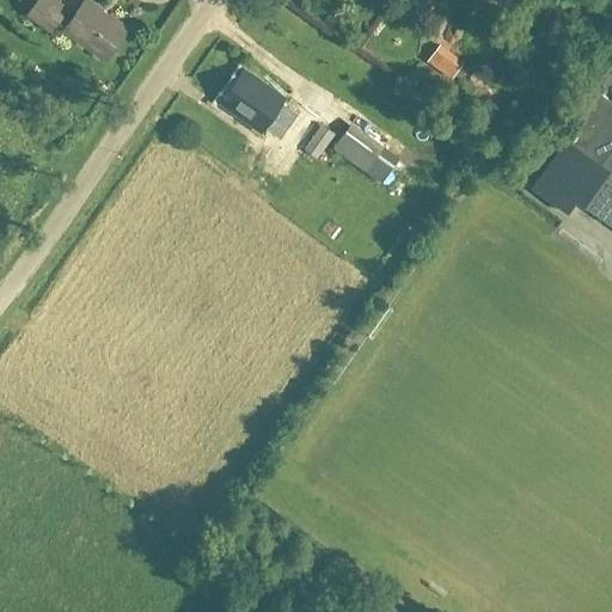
[(105,61),(129,28),(89,0),(84,0),(75,13),(55,0),(37,0),(29,13),(51,29),(56,23),(65,29),(62,31),(105,61)]
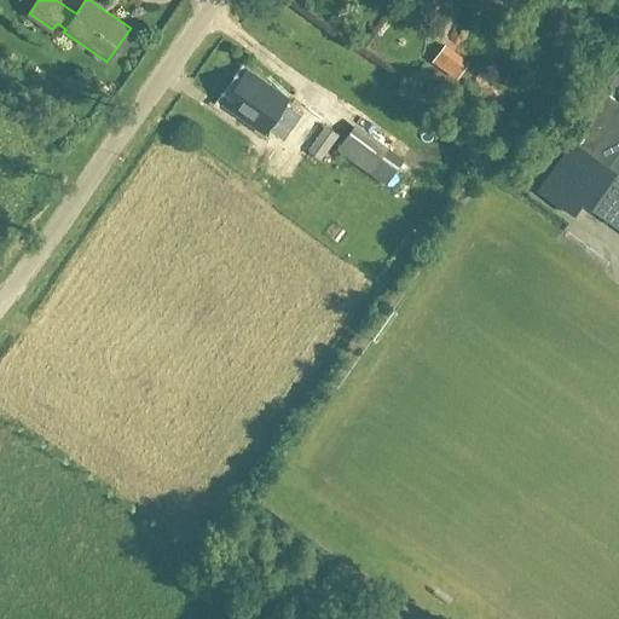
[(470,64),(445,47),(433,64),(457,81),(470,64)]
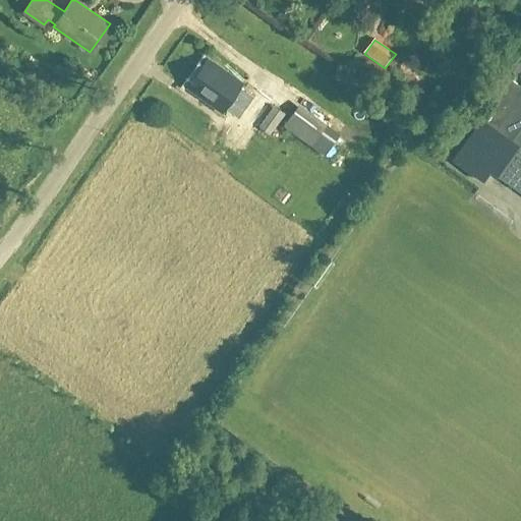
[(242,139),(262,113),(235,94),(242,83),(209,59),(188,88),(222,112),(228,105),(237,111),(225,128),(242,139)]
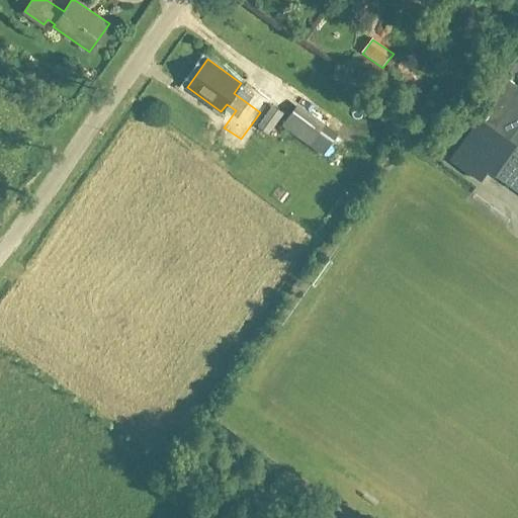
[(517,85),(507,78),(479,117),(452,155),(483,177),(488,170),(495,175),(510,153),(517,158),(517,148),(515,146),(516,145),(509,140),(517,125),(517,85)]
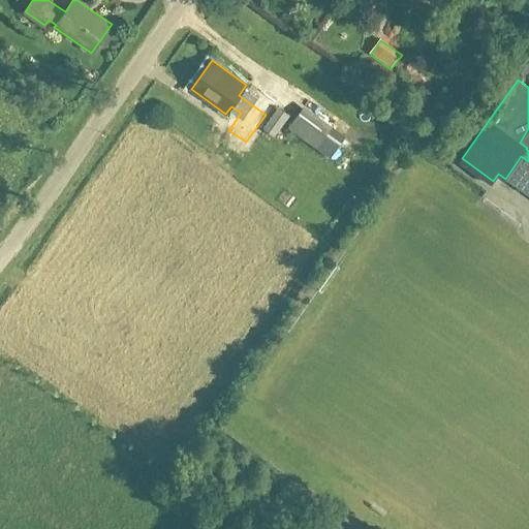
[(304,106),(288,129),(331,159),(346,137),(304,106)]
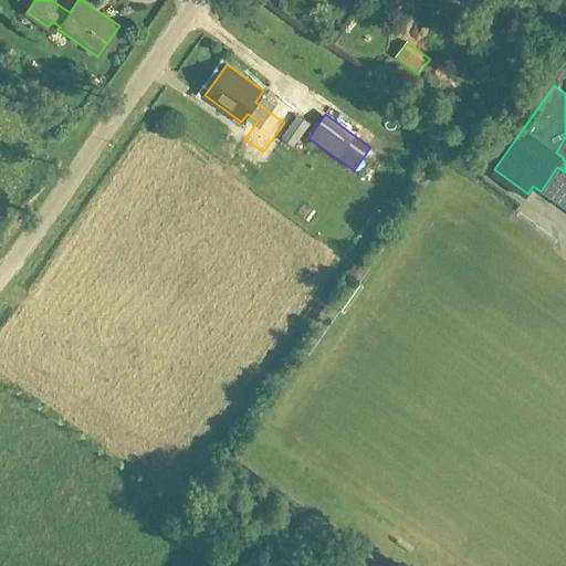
[(297,116),(281,139),(294,148),(311,125),(297,116)]
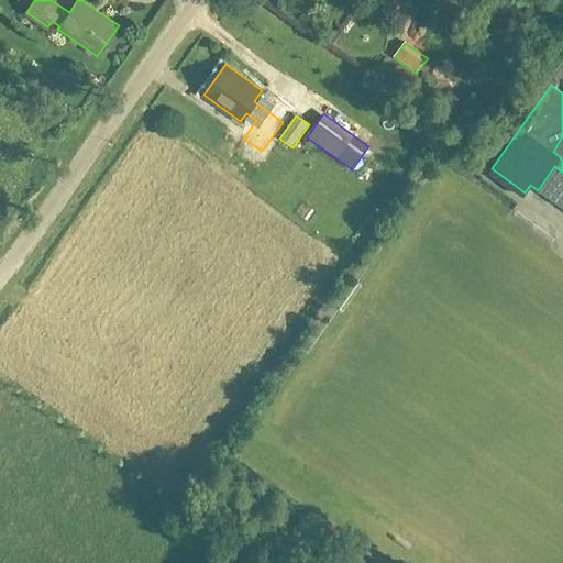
[(538,190),(562,208),(562,136),(553,152),(561,157),(560,158),(562,161),(562,172),(554,166),(538,190)]
